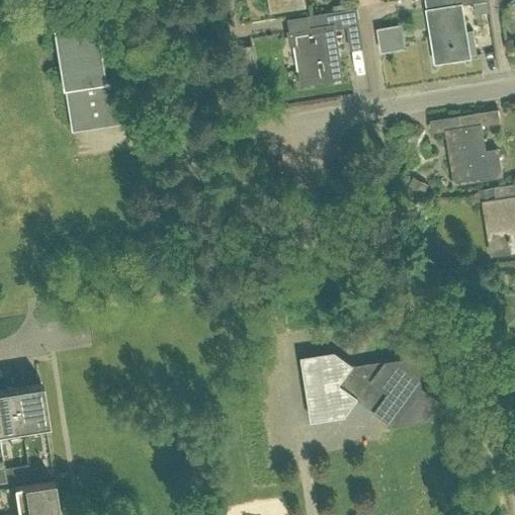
[(93,4),(92,0),(81,0),(50,5),(70,132),(118,123),(111,80),(121,78),(108,1),(93,4)]
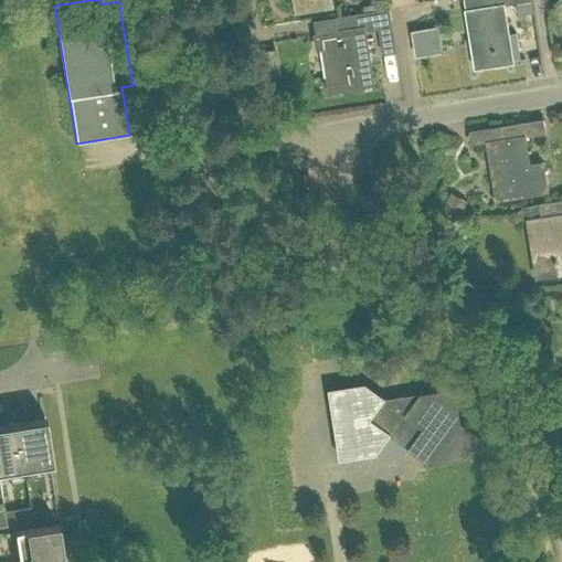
[(331,8),(329,0),(292,0),(294,13),(331,8)]
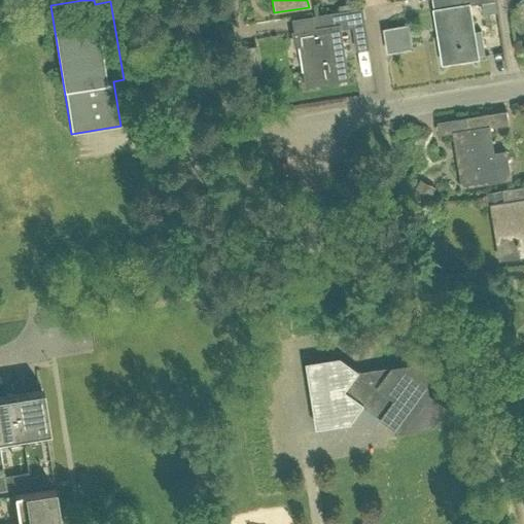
[(430,0),(441,65),(477,59),(476,59),(473,34),(467,6),(492,2),(491,0),(430,0)]
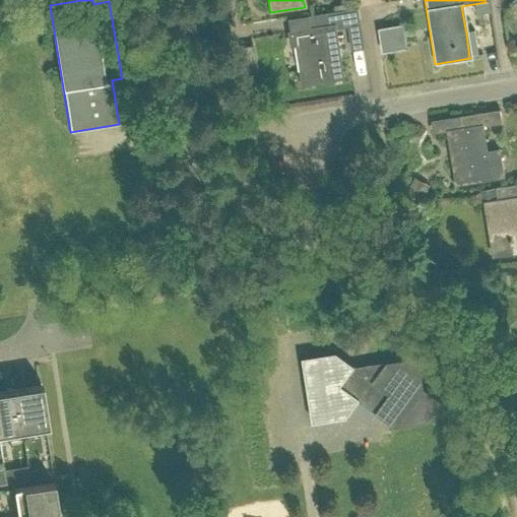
[(300,85),(307,84),(341,78),(333,26),(359,22),(357,9),(308,17),(310,29),(298,31),(299,44),(293,45),(300,85)]
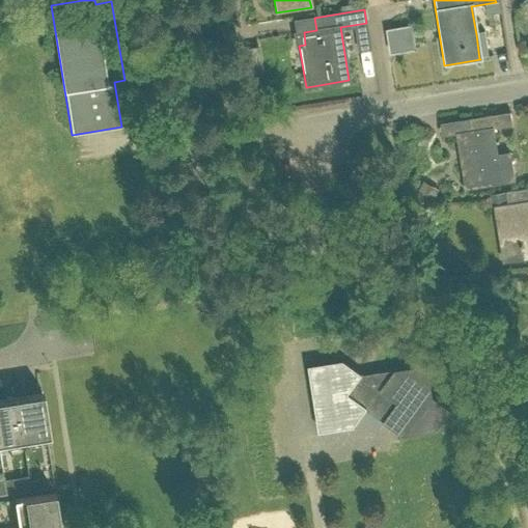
[(476,34),(479,59),(485,58),(482,33),(476,34)]
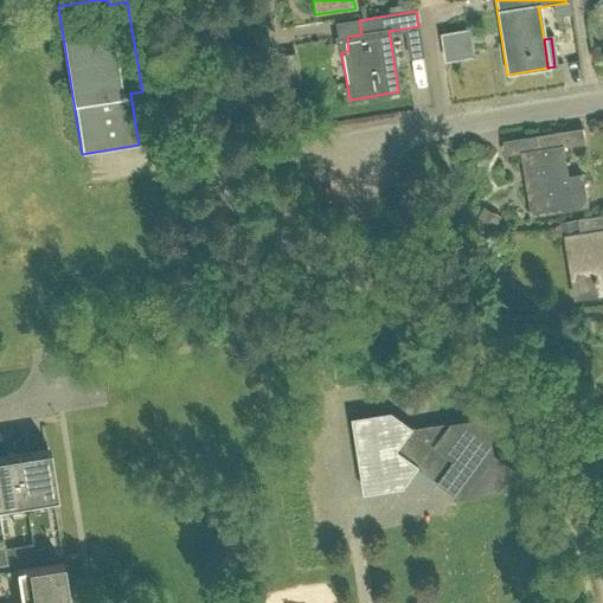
[(566,178),(560,147),(577,145),(575,130),(533,138),(536,152),(520,154),(531,215),(584,206),(578,177),(566,178)]
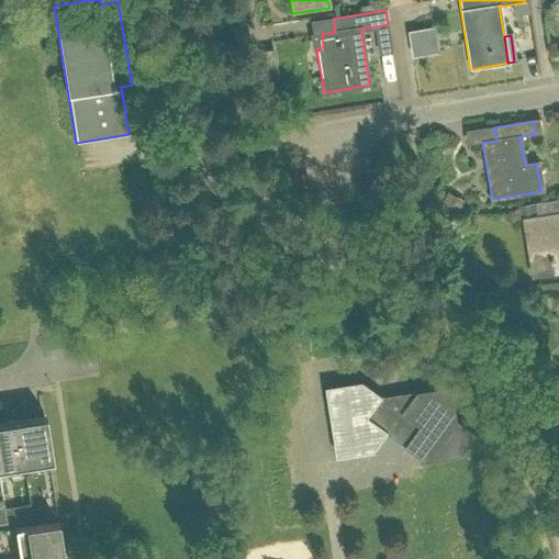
[(532,277),(558,272),(558,200),(535,204),(537,217),(523,220),(532,277)]
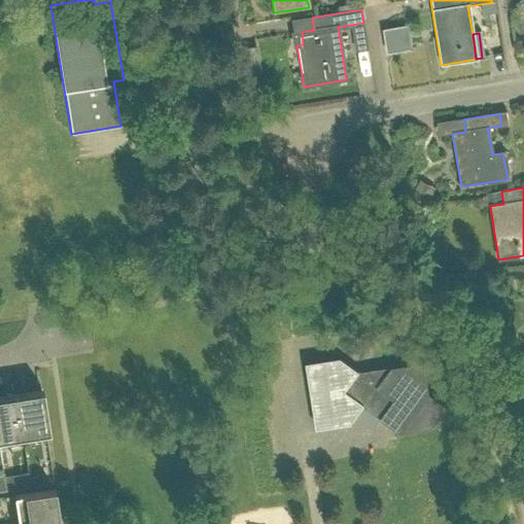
[(374,386),(339,359),(304,365),(314,428),(348,423),(360,406),(396,432),(429,427),(443,409),(425,395),(420,364),(386,369),(374,386)]
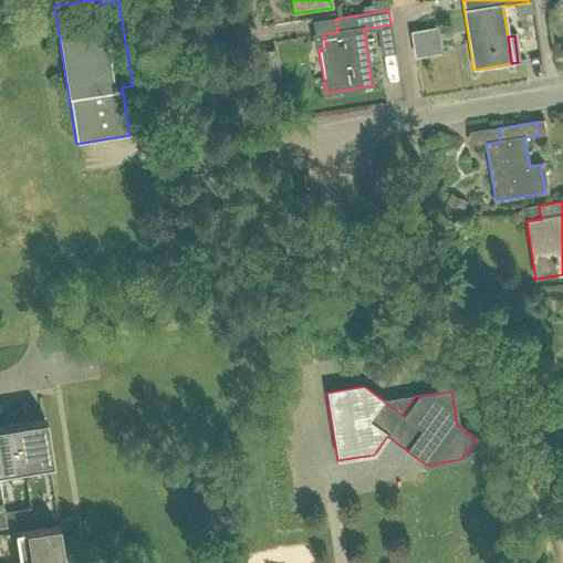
[(12,421),(21,472),(22,472),(21,467),(44,464),(48,464),(41,419),(38,420),(28,421),(29,427),(16,429),(13,421),(12,421)]
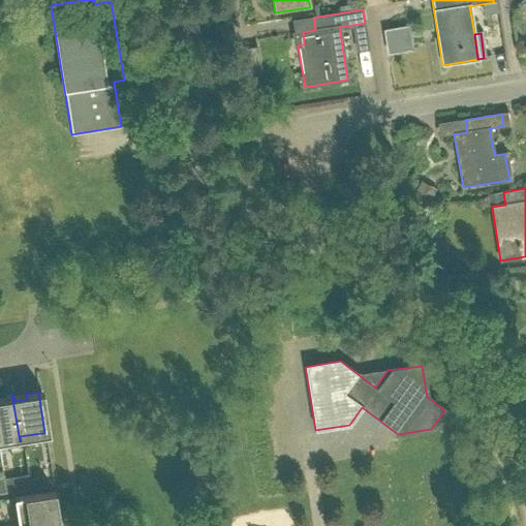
[(18,442),(20,441),(11,394),(10,394),(10,397),(1,398),(2,402),(0,402),(0,439),(17,437),(18,442)]
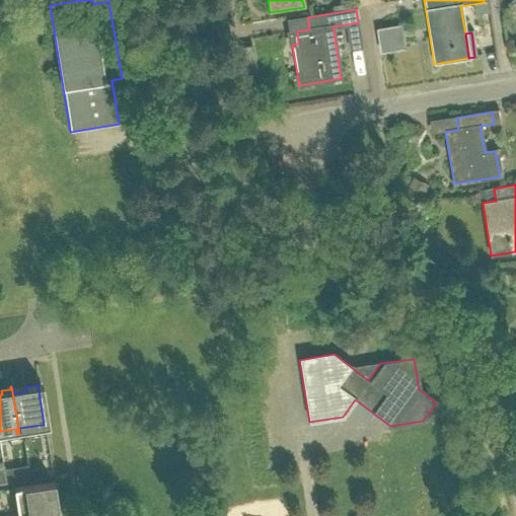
[(20,515),(57,509),(57,508),(52,508),(51,501),(53,501),(51,486),(53,486),(53,483),(10,490),(14,515),(20,515)]
